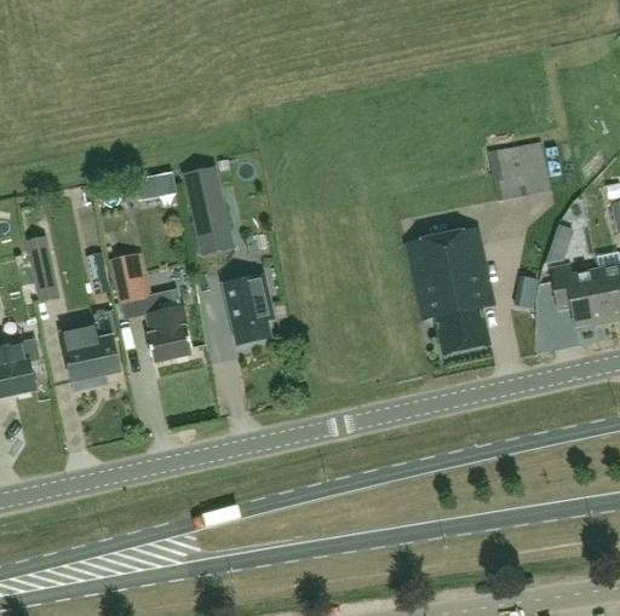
[(541,142),(488,150),(497,199),(550,189),(541,142)]
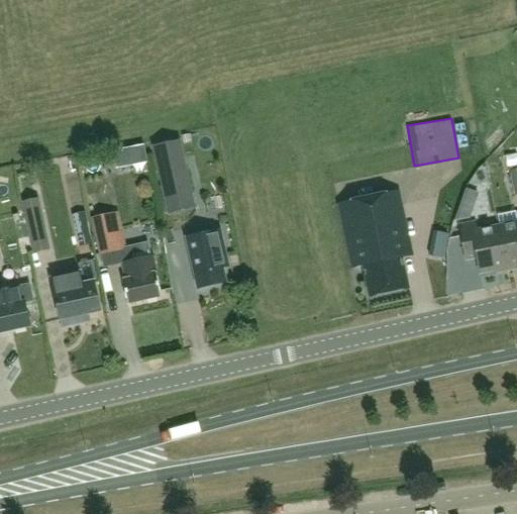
[(165,191),(186,186),(176,139),(153,144),(165,191)]
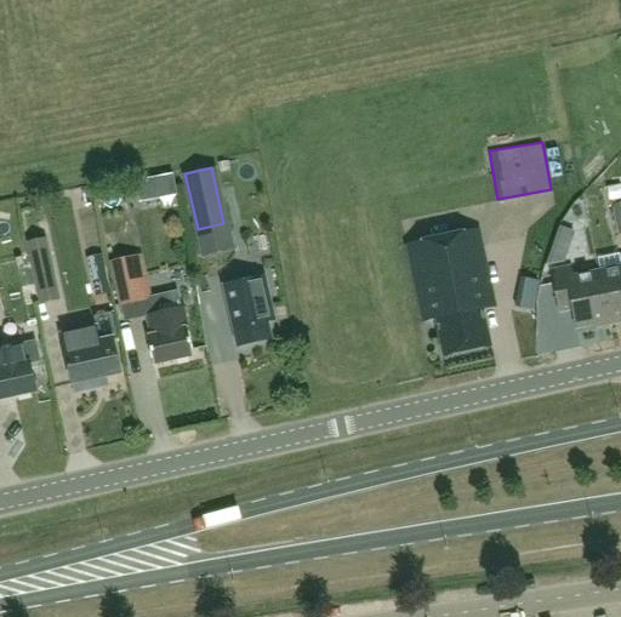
[(178,192),(174,171),(155,175),(159,195),(178,192)]
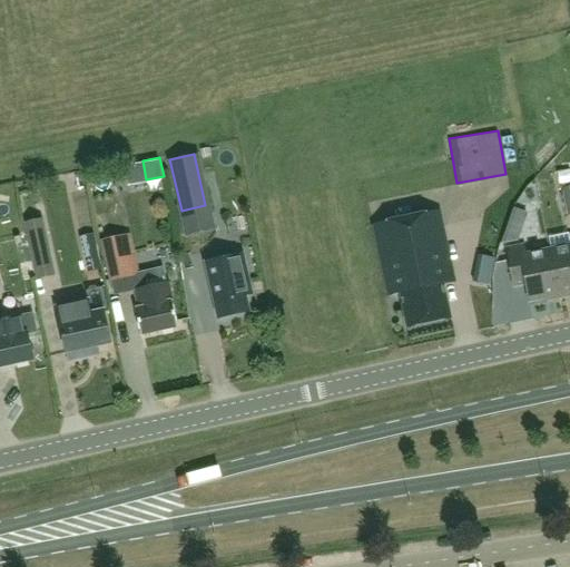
[(569,167),(558,169),(560,182),(569,181),(569,167)]
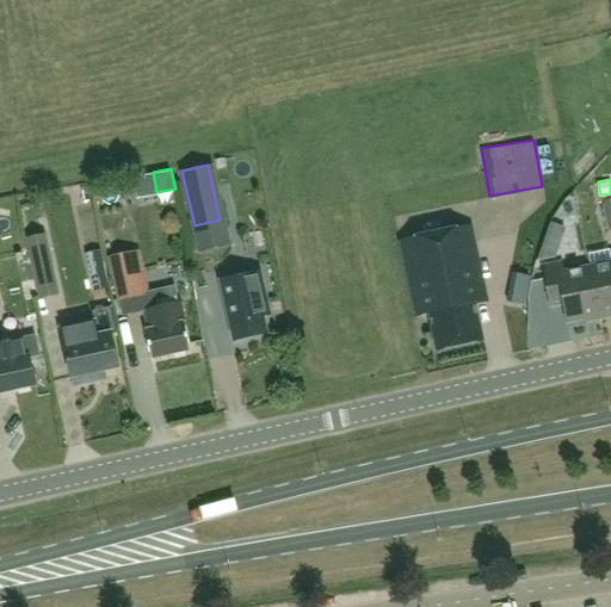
[(92,180),(76,183),(79,198),(94,194),(92,180)]
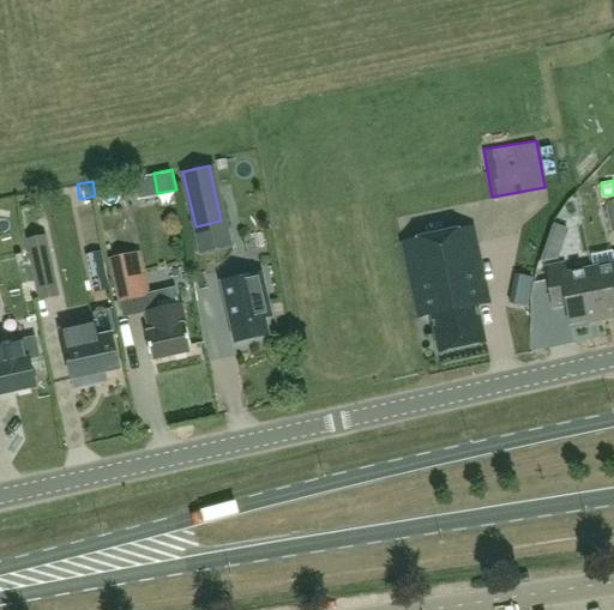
[(473,227),(402,242),(419,316),(429,314),(438,350),(485,340),(477,305),(488,302),(473,227)]
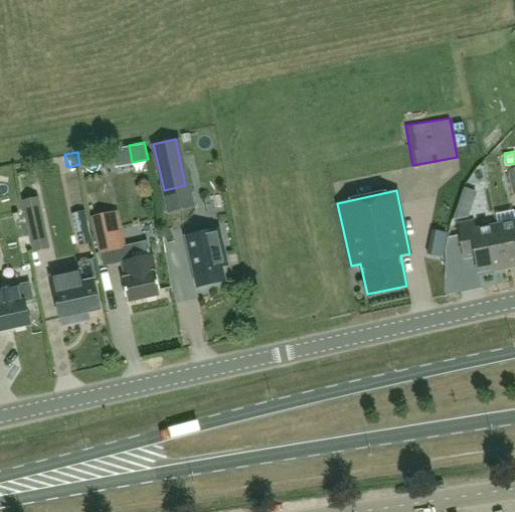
[(38,195),(22,198),(30,233),(45,230),(38,195)]
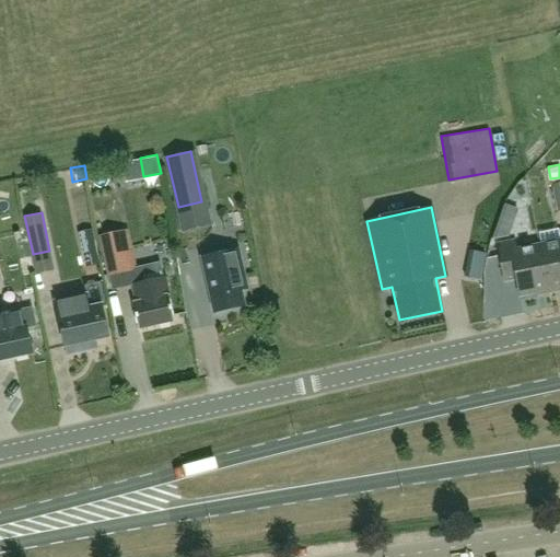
[(101,262),(93,227),(79,230),(85,265),(101,262)]
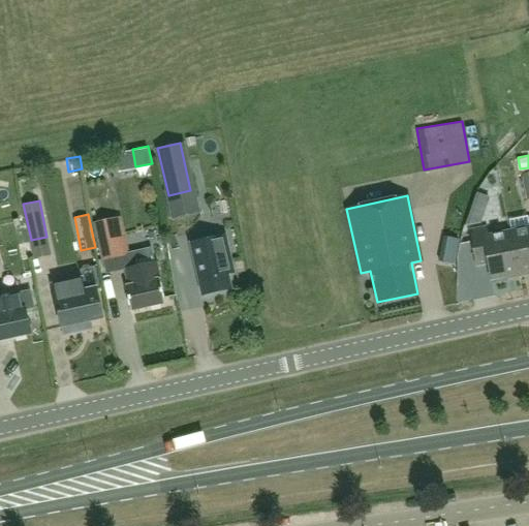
[(528,216),(525,217),(526,225),(509,228),(518,271),(528,269),(528,216)]
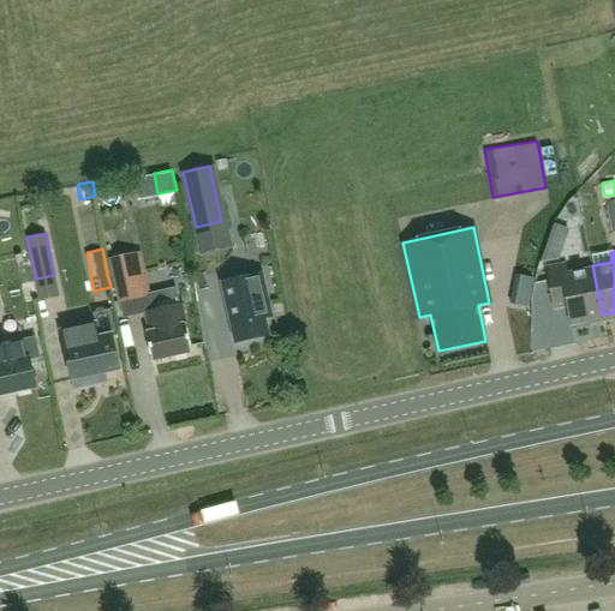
[(111,259),(120,301),(144,297),(135,253),(111,259)]
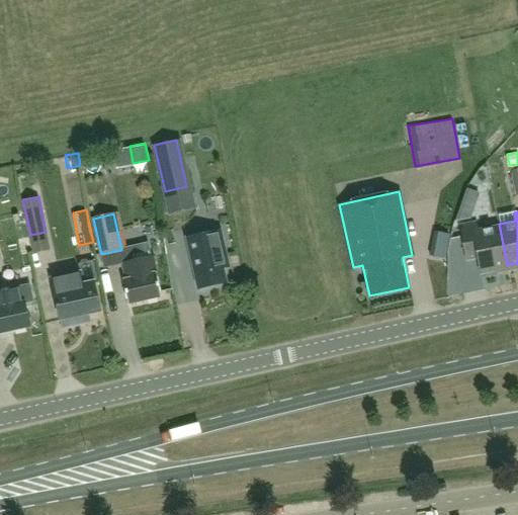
[(507,265),(499,224),(479,228),(478,220),(459,224),(465,257),(477,255),(480,271),(507,265)]
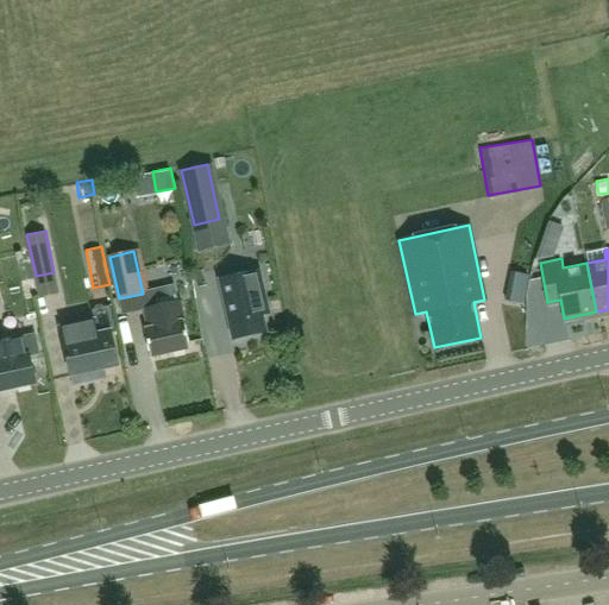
[(257,270),(220,278),(233,336),(263,331),(258,313),(265,310),(257,270)]
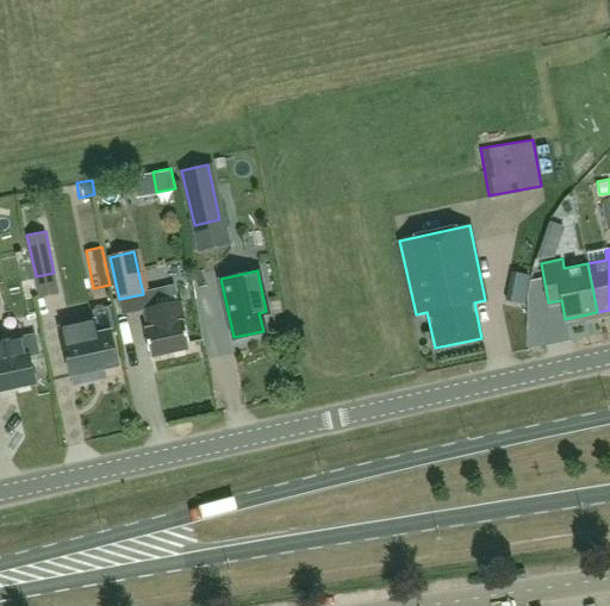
[(91,291),(91,312),(103,312),(103,291),(91,291)]
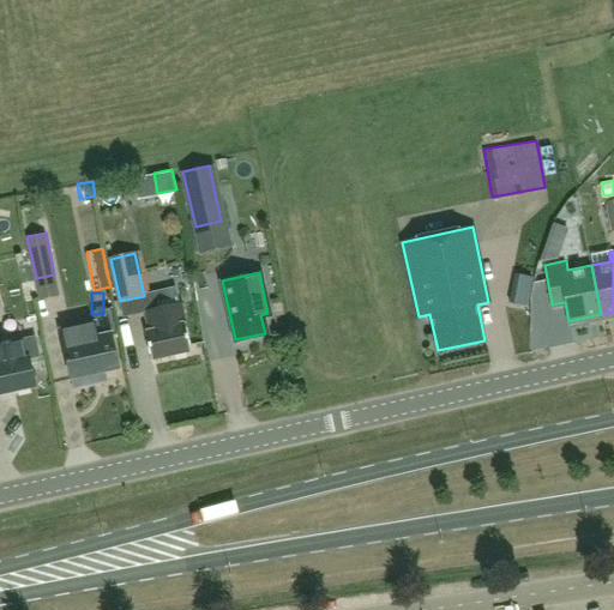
[(151,328),(144,330),(151,358),(191,350),(184,320),(167,325),(163,308),(148,312),(151,328)]
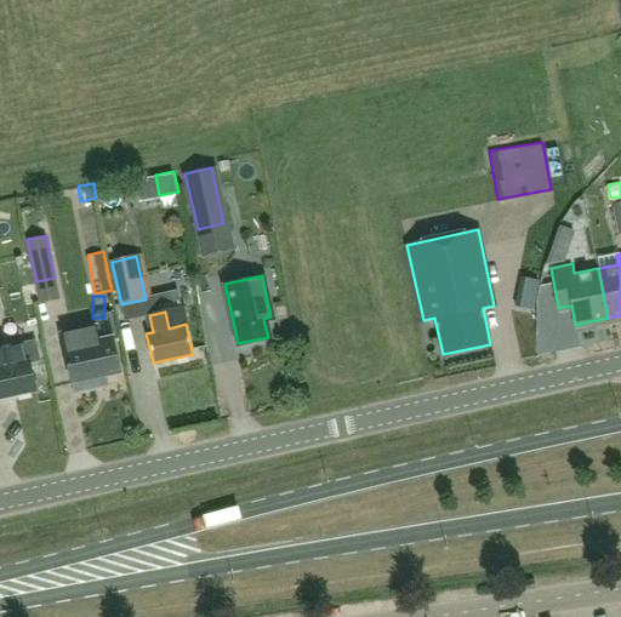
[(112,335),(98,337),(95,325),(62,332),(67,350),(64,350),(70,381),(72,381),(74,393),(108,384),(106,376),(120,372),(112,335)]
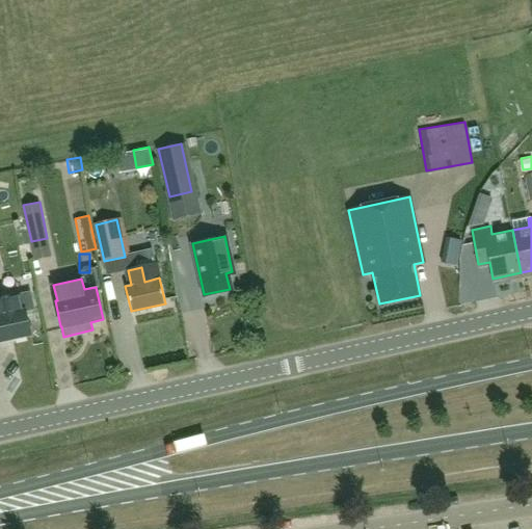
[(0,339),(29,334),(24,308),(33,306),(29,290),(0,296),(0,339)]
